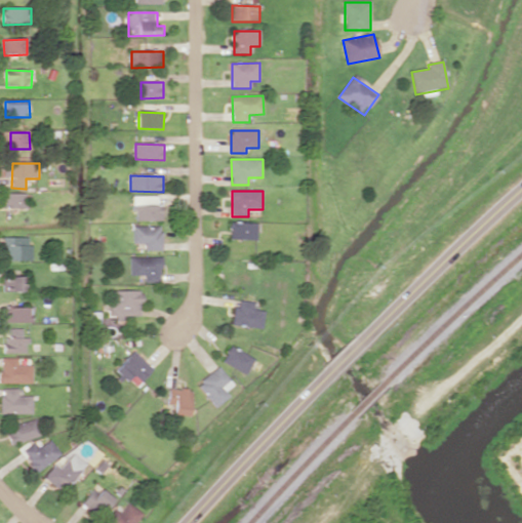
[(30,195),(6,194),(5,208),(29,210),(30,195)]
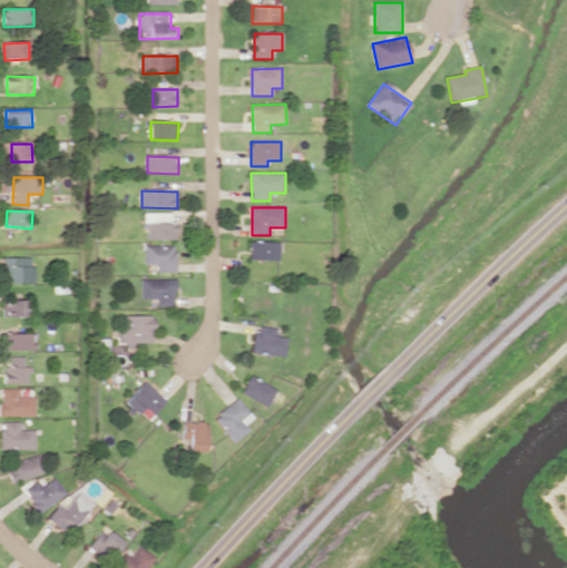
[(176,214),(147,214),(148,241),(176,241),(176,214)]
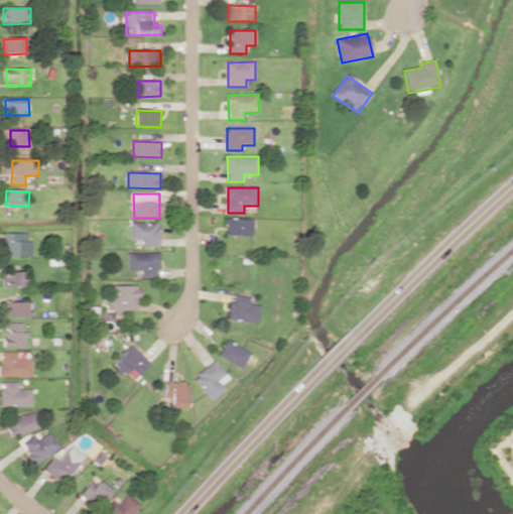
[(227,236),(253,237),(254,221),(228,220),(227,236)]
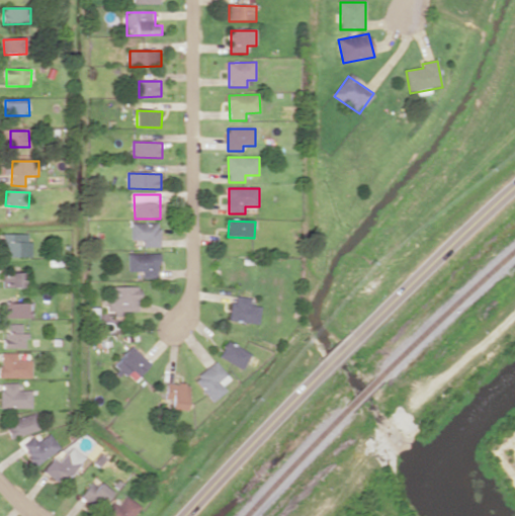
[(161,248),(161,224),(133,224),(134,241),(145,241),(145,248),(161,248)]
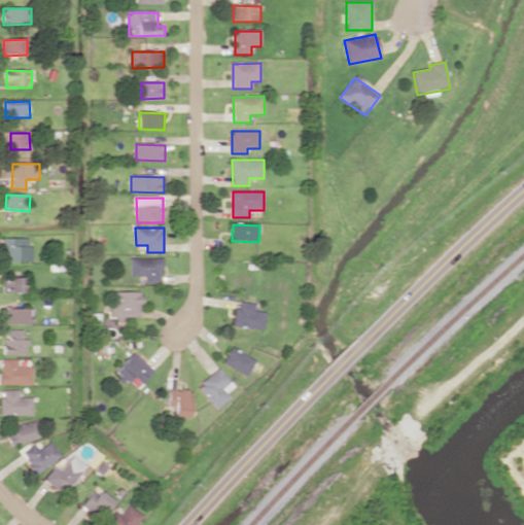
[(33,239),(4,239),(5,264),(33,263),(33,239)]
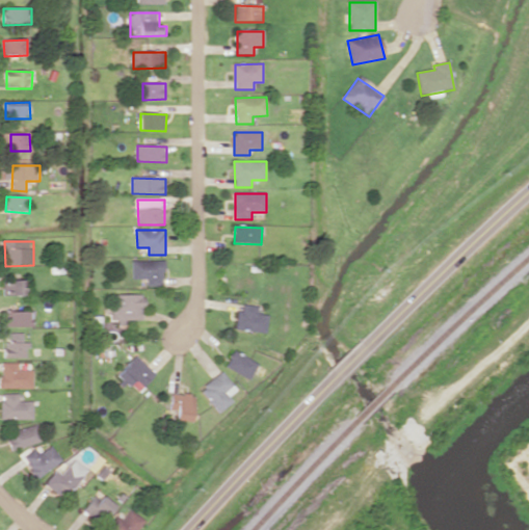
[(133,281),(148,280),(149,287),(165,287),(164,261),(133,262),(133,281)]
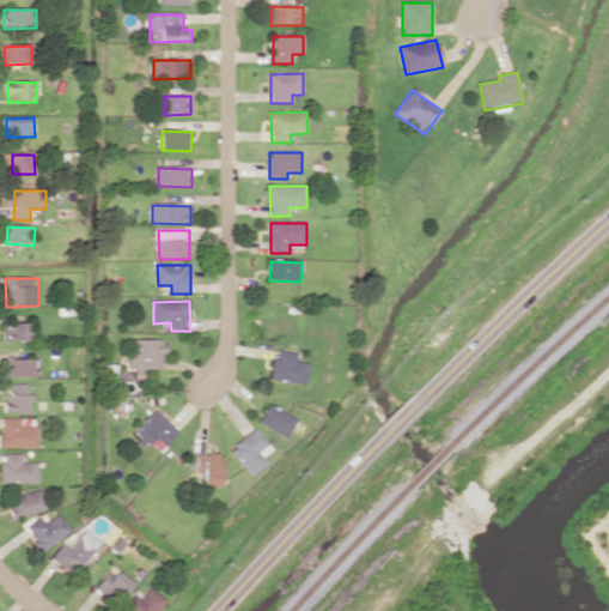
[(32,324),(8,324),(8,342),(31,342),(32,324)]
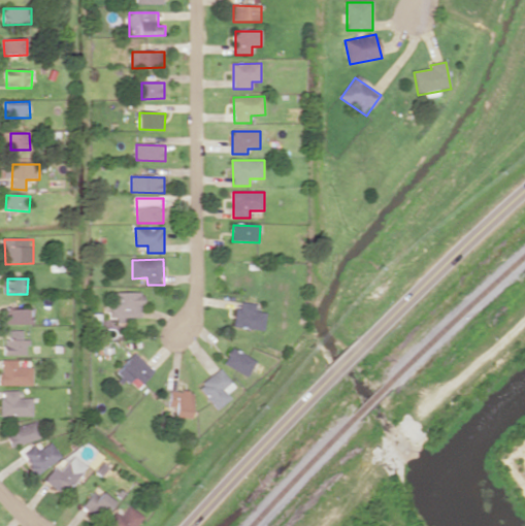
[(144,294),(111,293),(110,318),(143,319),(144,294)]
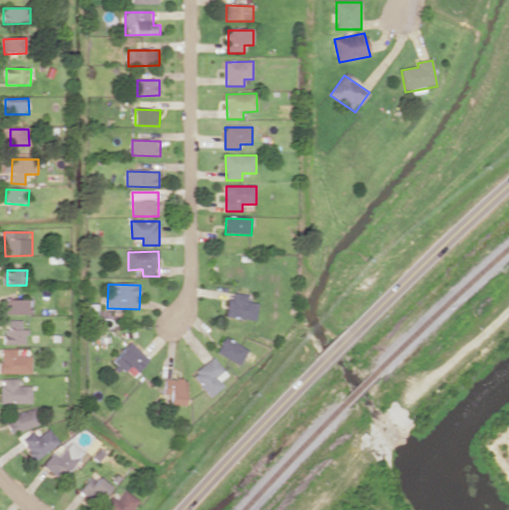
[(249,295),(232,293),(228,317),(256,322),(259,304),(248,302),(249,295)]
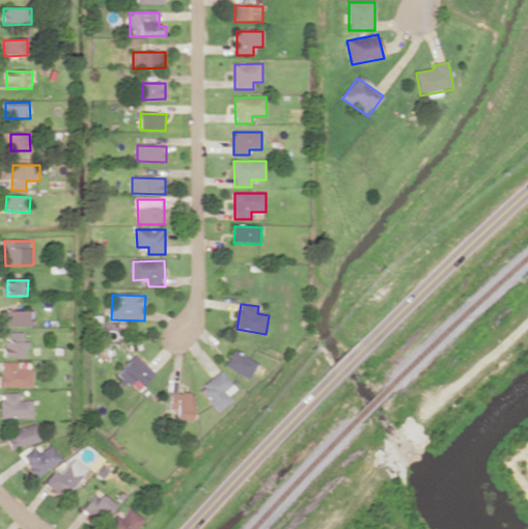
[(32,311),(4,311),(4,327),(32,327),(32,311)]
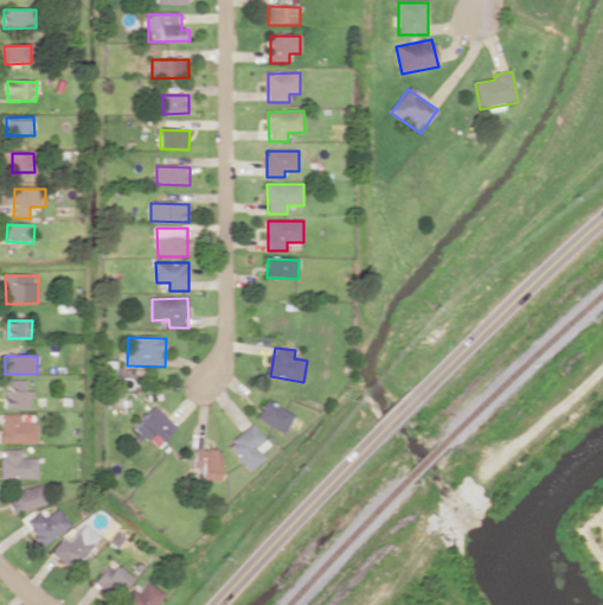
[(33,409),(33,390),(29,390),(29,381),(8,381),(8,409),(33,409)]
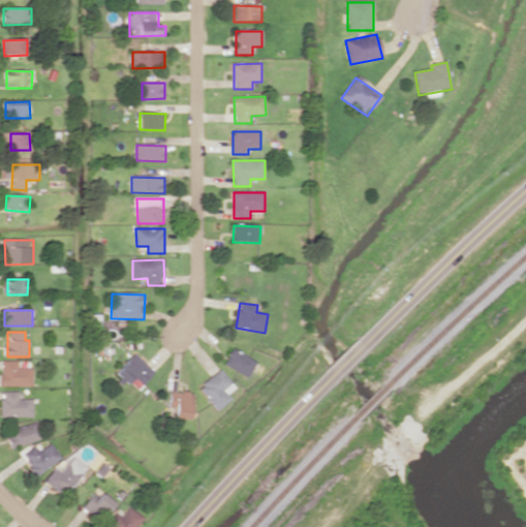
[(249,378),(257,361),(233,349),(224,367),(249,378)]
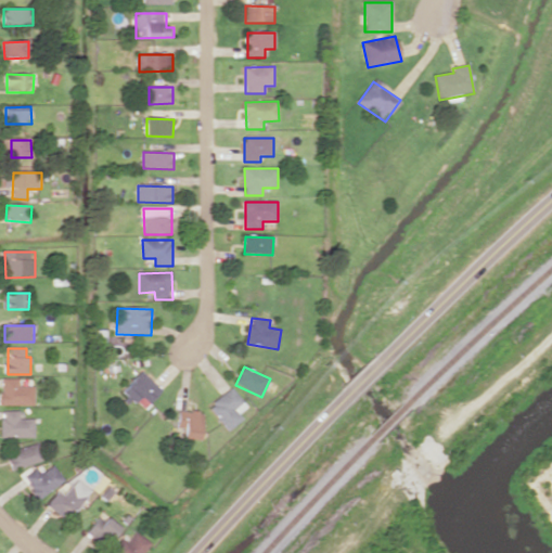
[(124,393),(144,412),(164,390),(142,372),(124,393)]
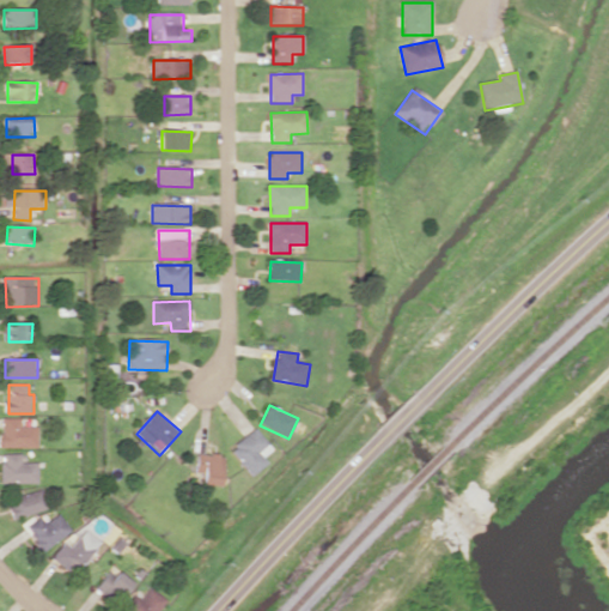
[(40,449),(40,428),(24,428),(24,419),(2,419),(4,449),(40,449)]
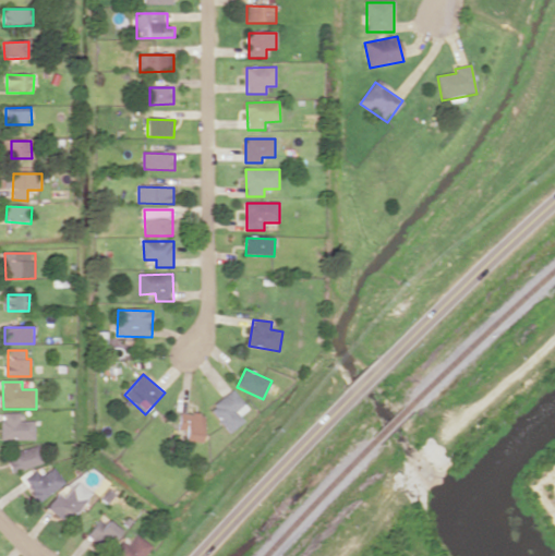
[(244,422),(240,417),(250,410),(234,390),(210,410),(230,434),(244,422)]
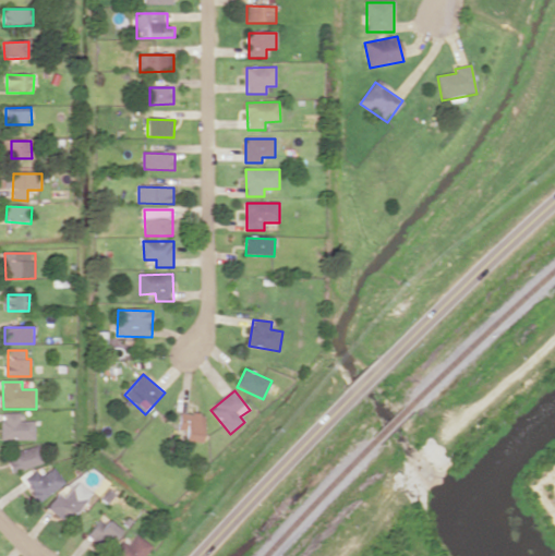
[(185,442),(203,444),(205,415),(181,413),(179,432),(186,433),(185,442)]
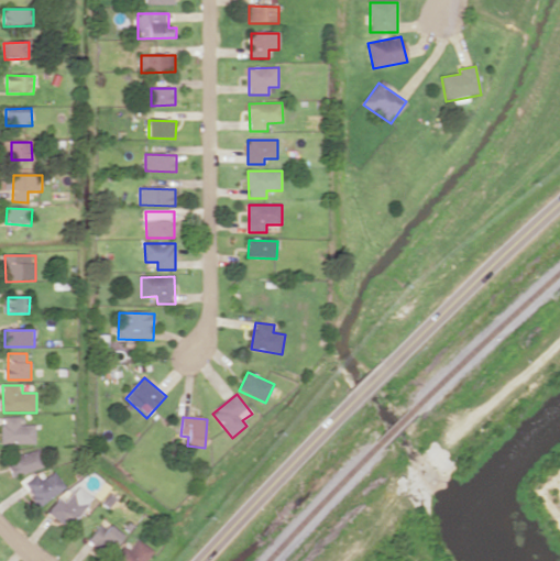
[(37,426),(22,426),(22,418),(3,418),(2,446),(36,446),(37,426)]
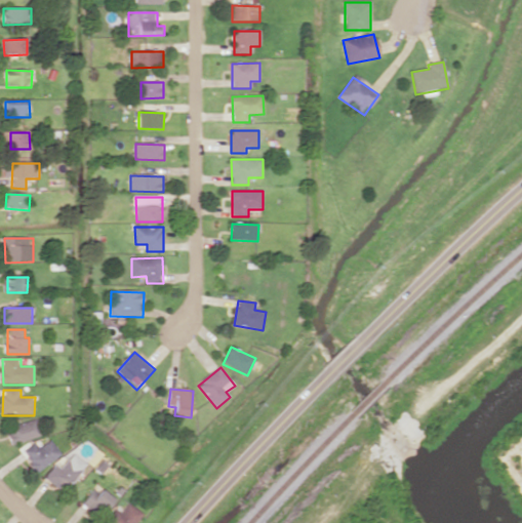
[(7,428),(11,445),(41,438),(38,420),(7,428)]
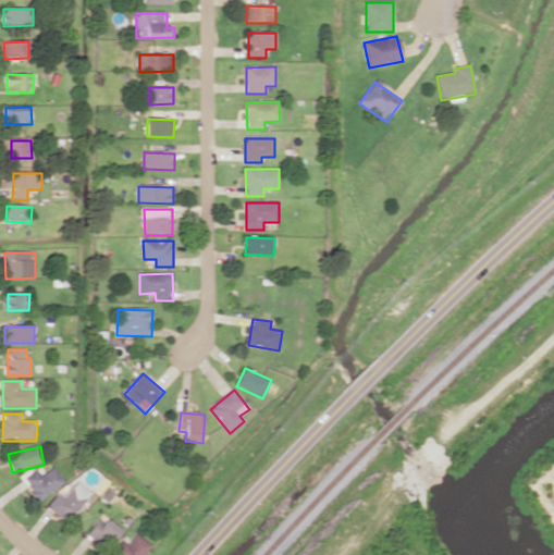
[(41,477),(37,471),(24,481),(39,503),(65,483),(54,468),(41,477)]
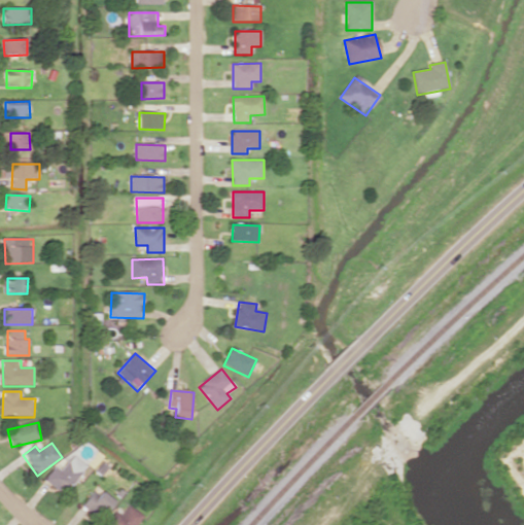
[(65,495),(89,467),(74,456),(62,471),(57,467),(45,480),(65,495)]
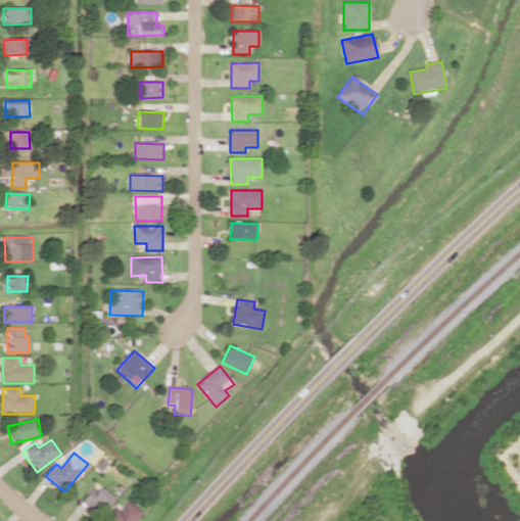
[(113,498),(95,485),(81,506),(99,518),(113,498)]
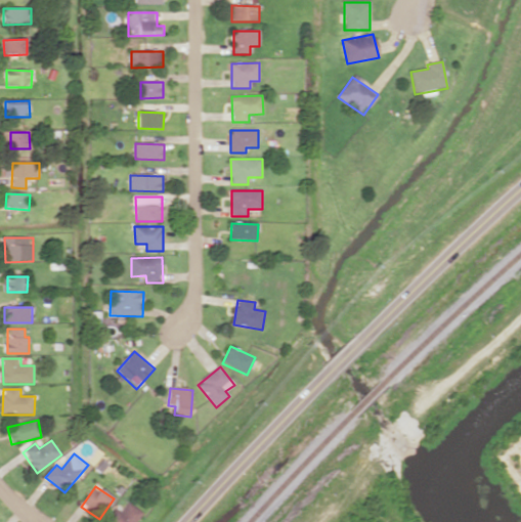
[(116,508),(105,521),(136,521),(143,514),(129,503),(121,512),(116,508)]
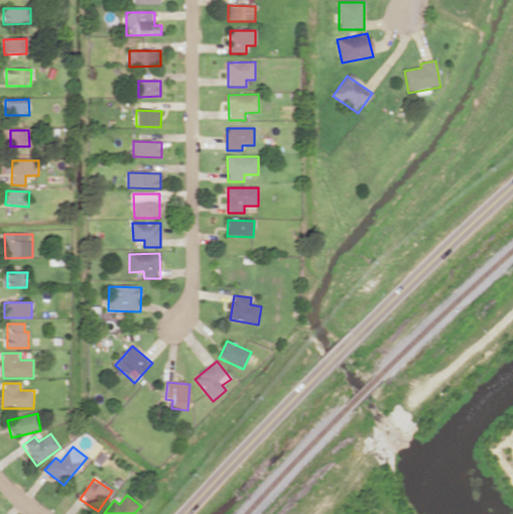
All buildings are outlined.
